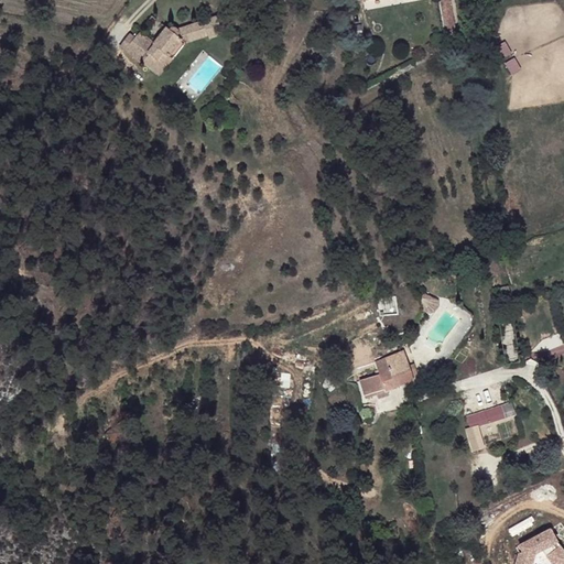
[(449,0),(441,0),(448,43),(457,41),(449,0)]
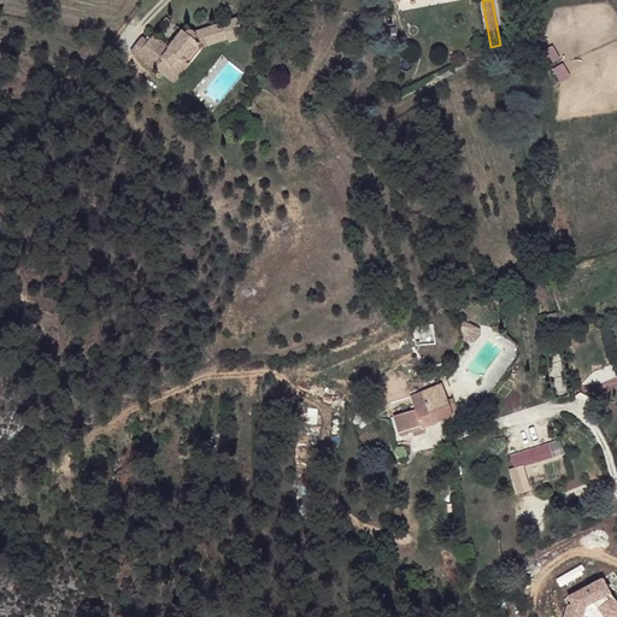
[(238,19),(210,28),(234,41),(244,39),(238,19)]
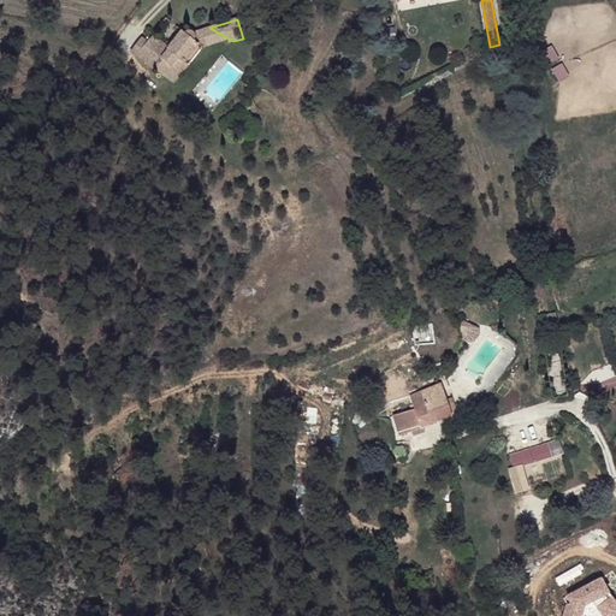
[(179,58),(188,64),(201,49),(226,40),(227,43),(234,41),(209,28),(191,33),(189,31),(187,31),(184,31),(183,33),(182,31),(167,48),(165,46),(150,34),(146,41),(140,36),(129,49),(160,76),(170,64),(172,66),(179,58)]
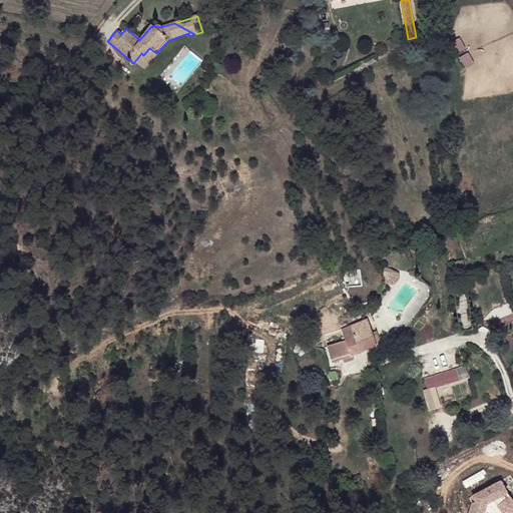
[(148,23),(137,38),(139,40),(151,26),(148,23)]
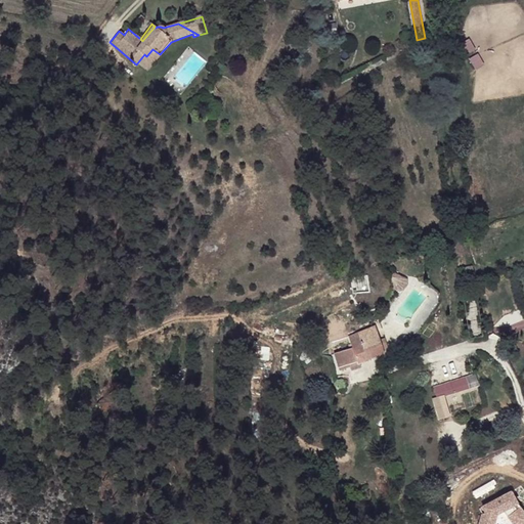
[(145,73),(160,54),(153,49),(146,56),(144,54),(136,64),(145,73)]
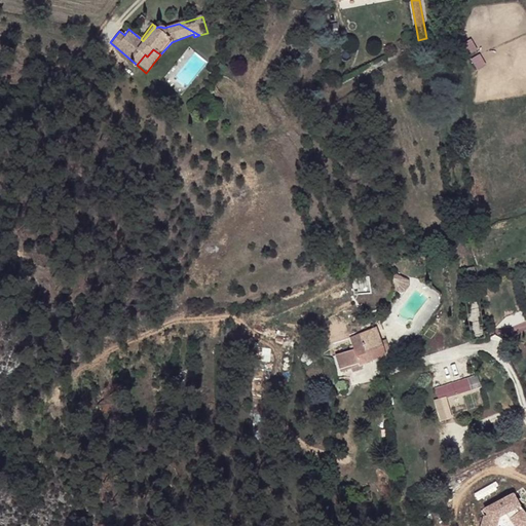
[(385,58),(368,67),(370,72),(387,63),(385,58)]
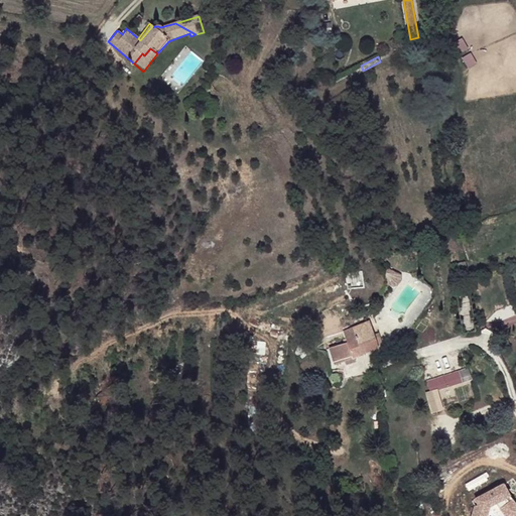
[(351,160),(345,162),(348,172),(354,170),(351,160)]
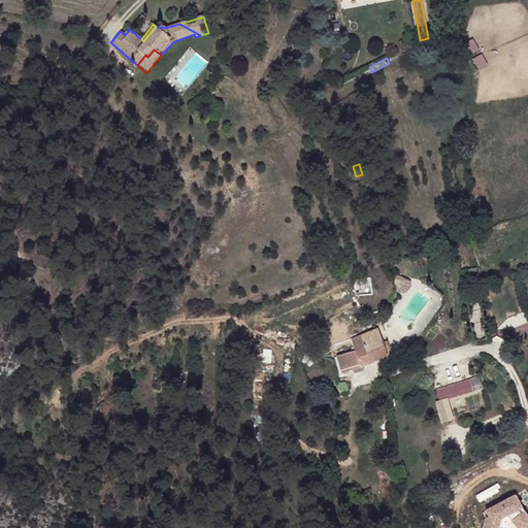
[(408,283),(395,276),(393,278),(394,292),(401,294),(405,292),(409,287),(408,283)]
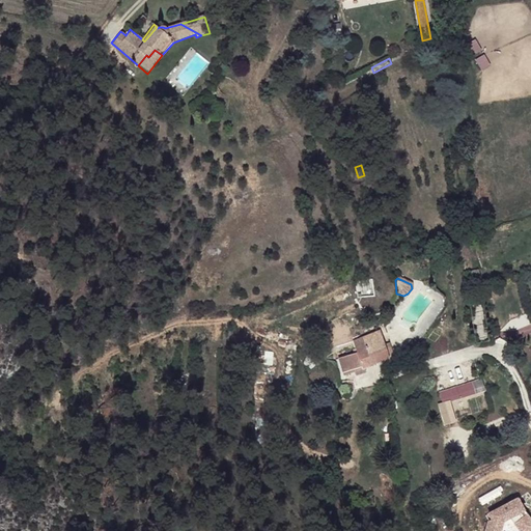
[(428,285),(423,292),(428,296),(434,289),(428,285)]
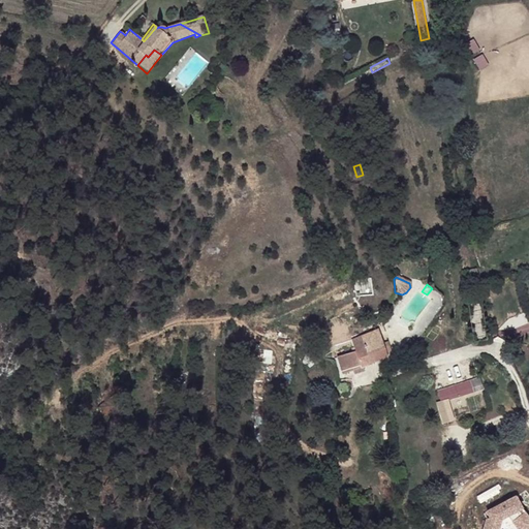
[(389,358),(378,330),(352,340),(356,351),(338,358),(343,375),(354,371),(363,368),(389,358)]
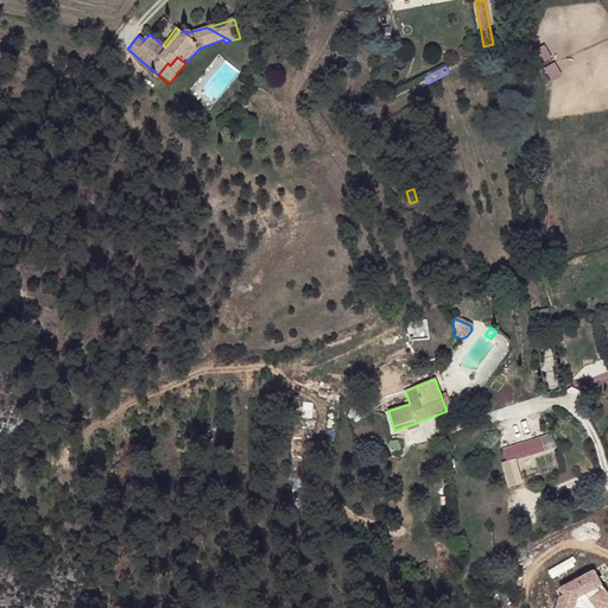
[(498,432),(504,451),(523,444),(517,426),(498,432)]
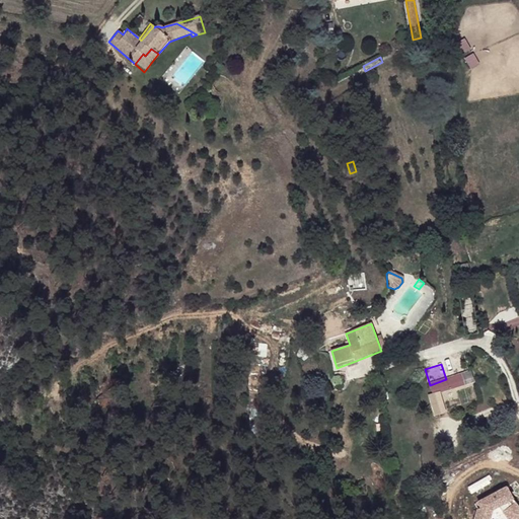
[(470,372),(446,379),(430,385),(433,395),(429,396),(436,418),(446,415),(440,393),(474,383),(470,372)]
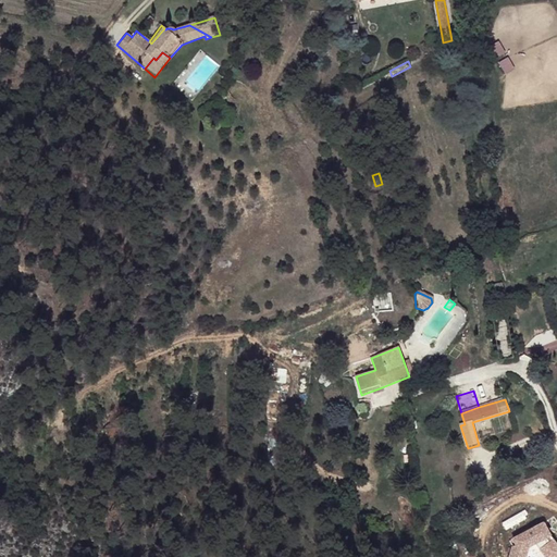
[(544,517),(512,534),(508,556),(528,556),(530,545),(534,543),(545,556),(554,556),(556,555),(556,537),(552,531),(544,517)]
